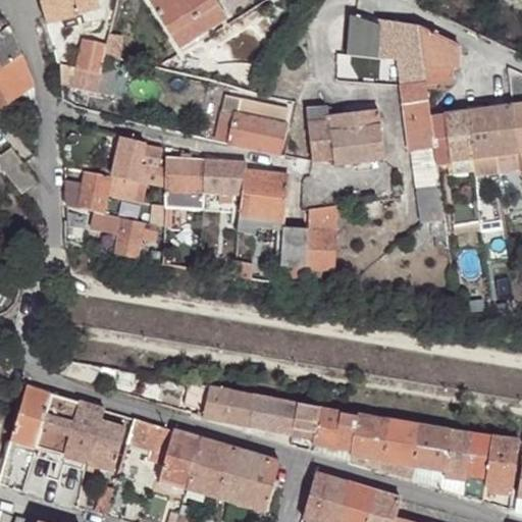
[(38,0),(45,25),(99,9),(96,0),(38,0)]
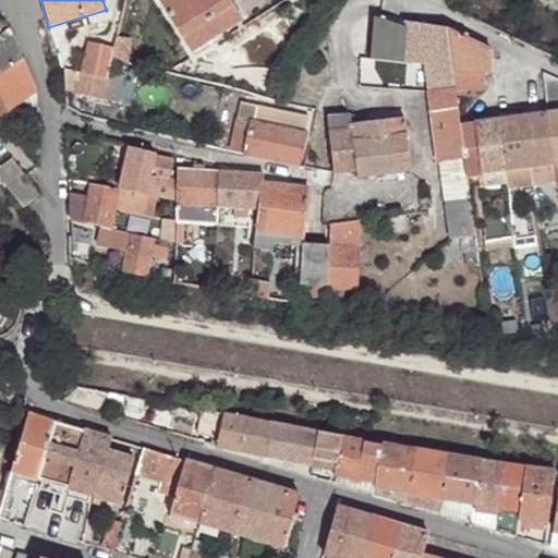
[(154,0),(179,39),(197,27),(208,40),(226,29),(230,25),(222,11),(229,7),(225,0),(154,0)]
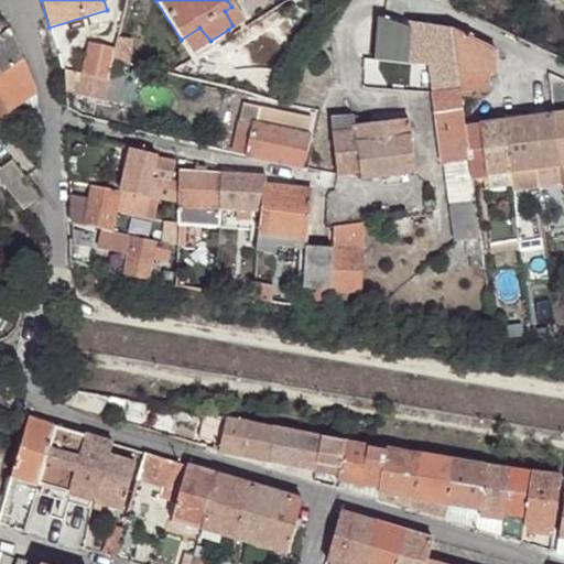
[(225,11),(232,25),(241,21),(231,7),(225,11)]
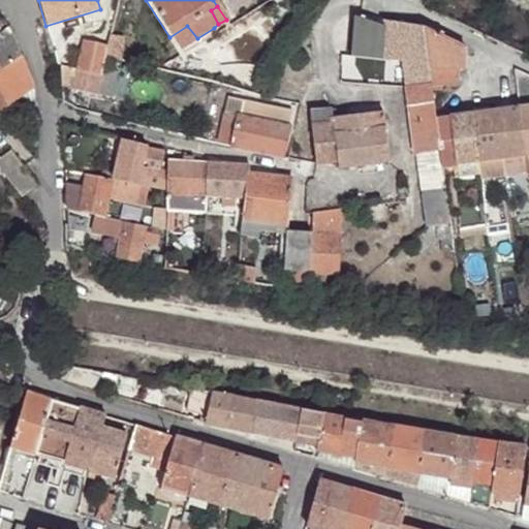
[(379,50),(383,22),(352,18),(350,47),(379,50)]
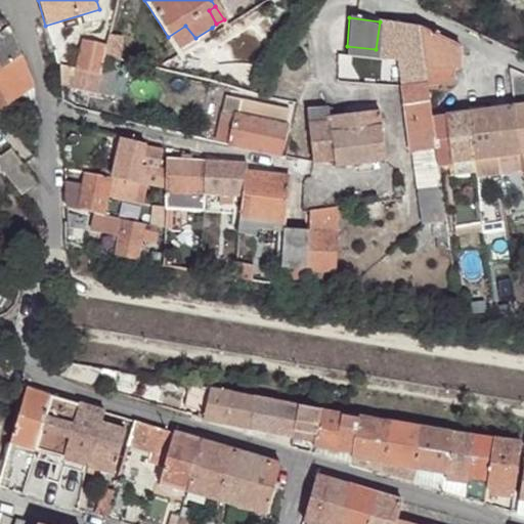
[(396,52),(393,19),(380,18),(380,22),(376,49),(396,52)]
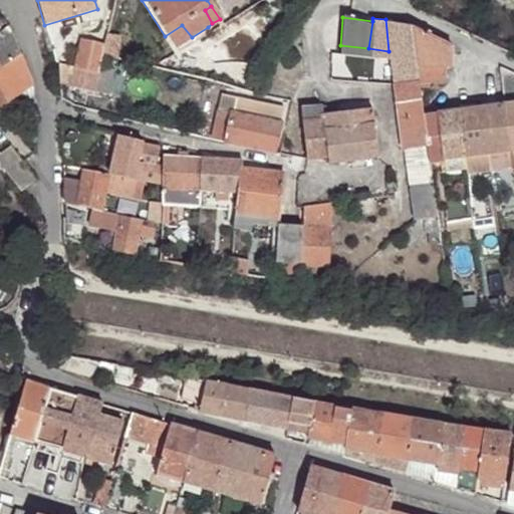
[(415,26),(410,23),(386,19),(389,51),(402,132),(412,130),(427,129),(425,115),(422,89),(415,26)]
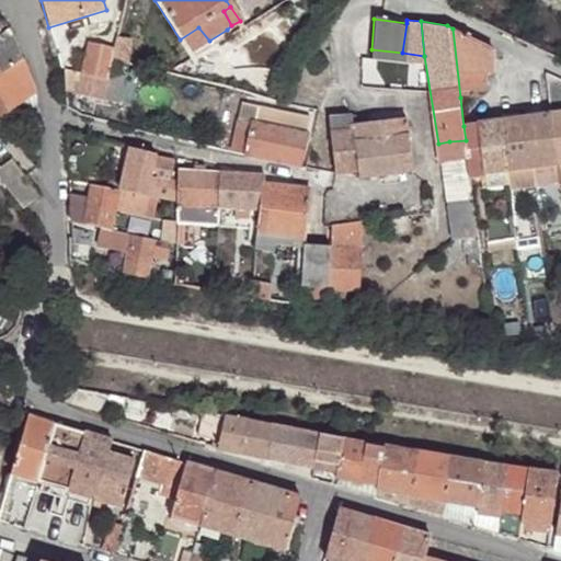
[(198,27),(180,39),(190,54),(209,41),(198,27)]
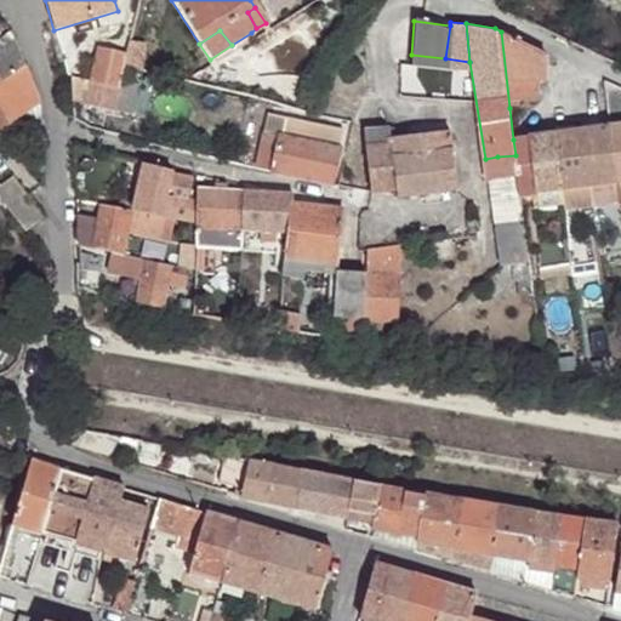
[(545,53),(501,32),(510,108),(518,108),(519,102),(536,104),(536,84),(543,84),(545,53)]
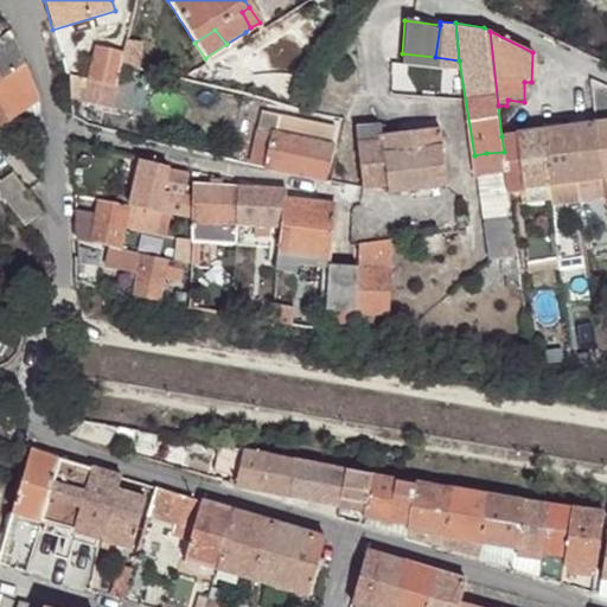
[(24,65),(14,40),(0,50),(0,82),(0,83),(24,65)]
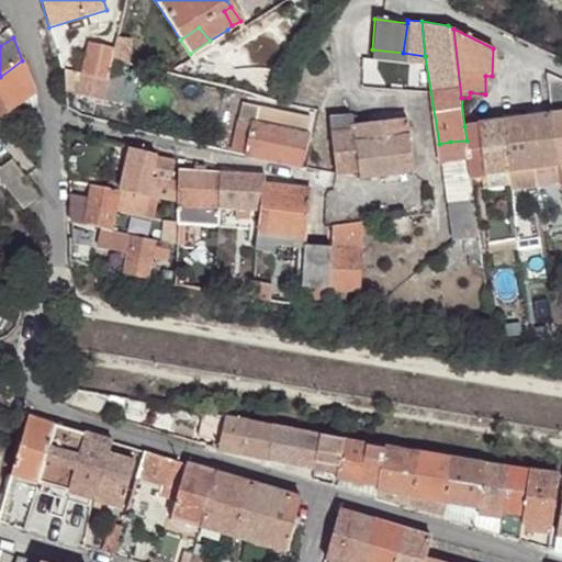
[(115,40),(112,51),(110,62),(122,66),(125,66),(127,42),(115,40)]
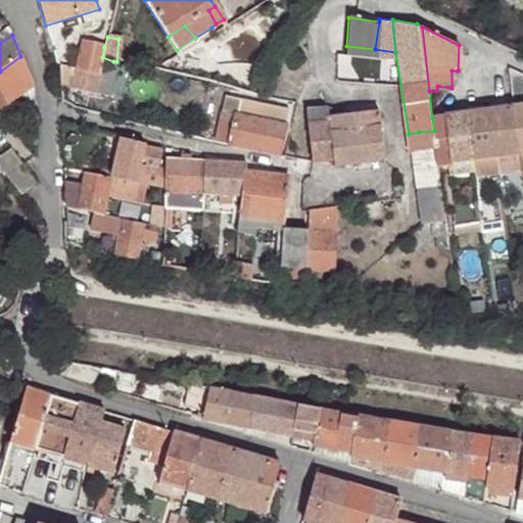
[(80,41),(70,69),(83,73),(89,75),(98,76),(101,68),(102,57),(104,47),(80,41)]
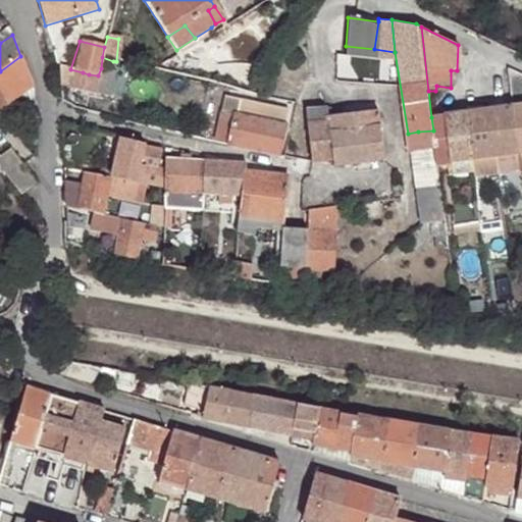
[(0,110),(16,99),(32,89),(20,56),(0,71),(0,70),(0,110)]
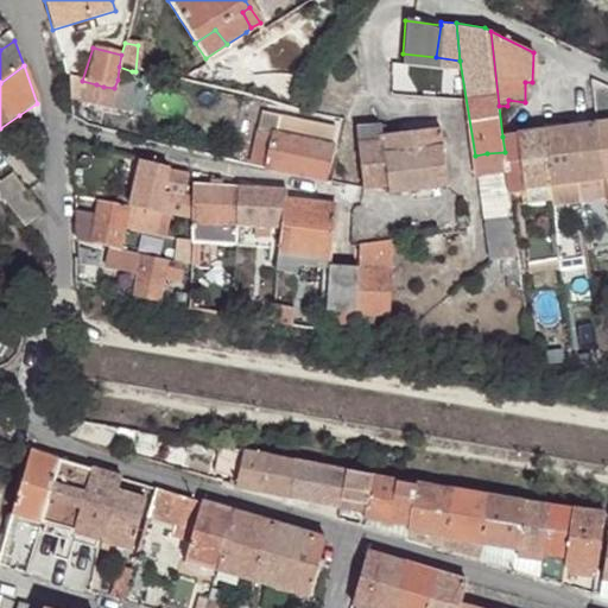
[(82,81),(69,77),(70,96),(93,101),(96,84),(82,81)]
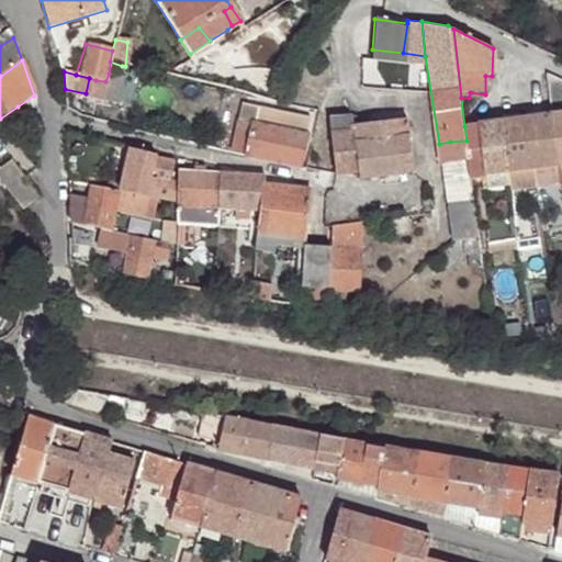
[(120,76),(109,74),(105,81),(122,87),(125,77),(120,76)]
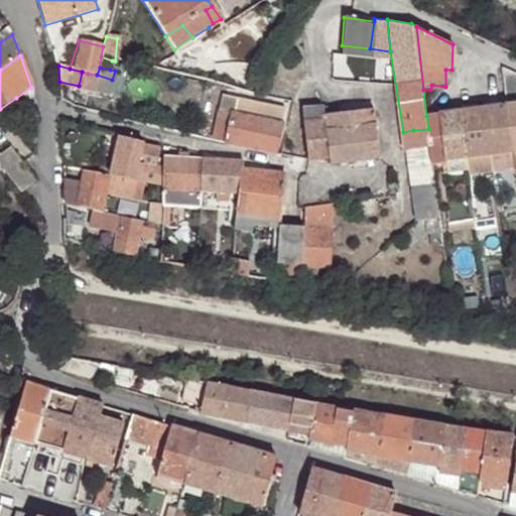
[(515,75),(503,69),(507,106),(515,104),(515,75)]
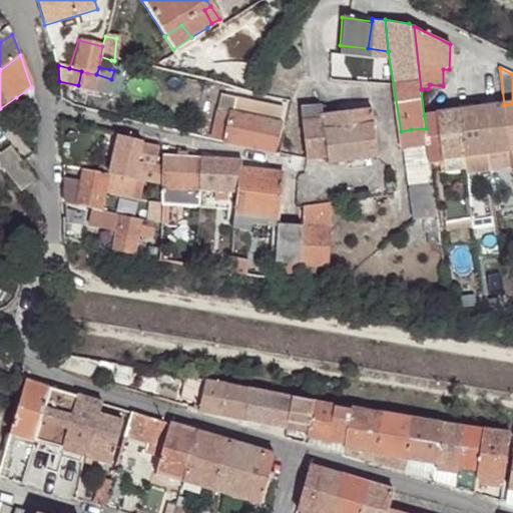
[(81,71),(78,85),(108,93),(111,79),(96,74),(87,73),(81,71)]
